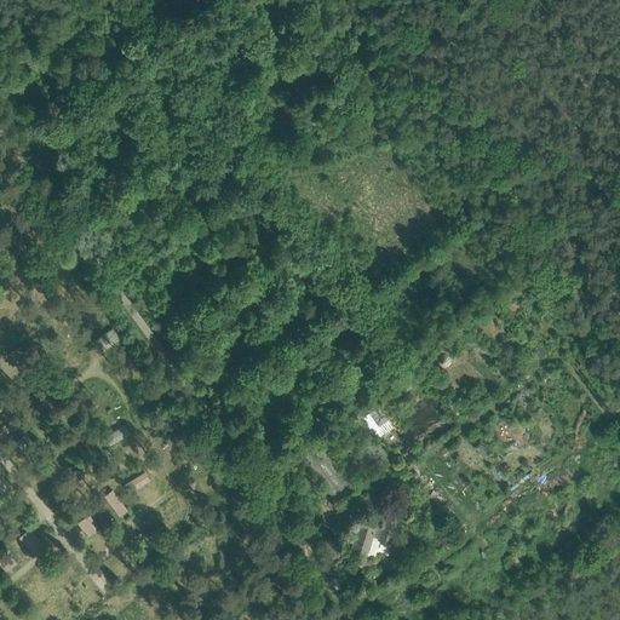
[(0,231),(3,235),(12,228),(6,219),(0,223),(0,231)]
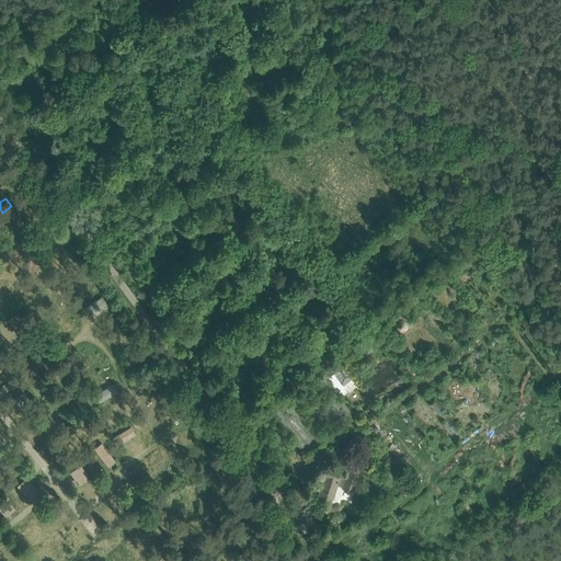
[(20,249),(12,254),(18,262),(25,256),(20,249)]
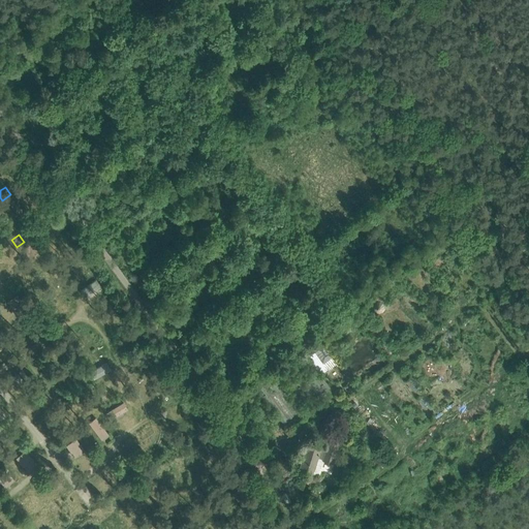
[(2,268),(0,268),(0,285),(9,281),(2,268)]
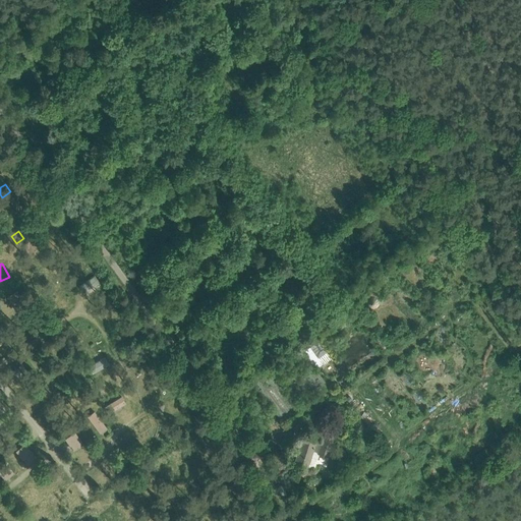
[(74,340),(79,349),(96,340),(92,331),(74,340)]
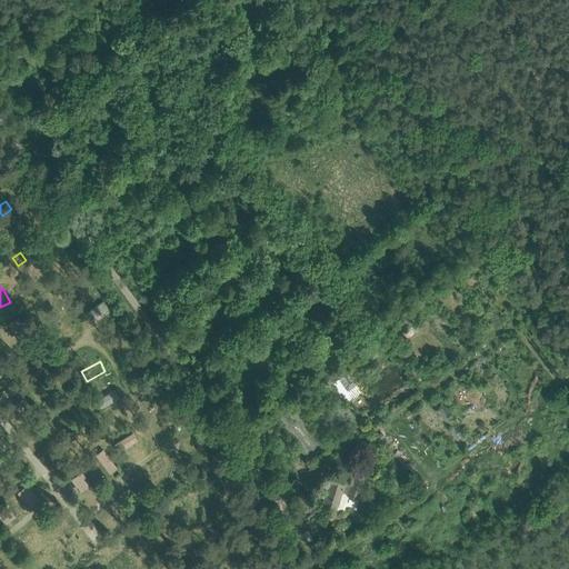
[(347,371),(338,378),(347,390),(356,383),(347,371)]
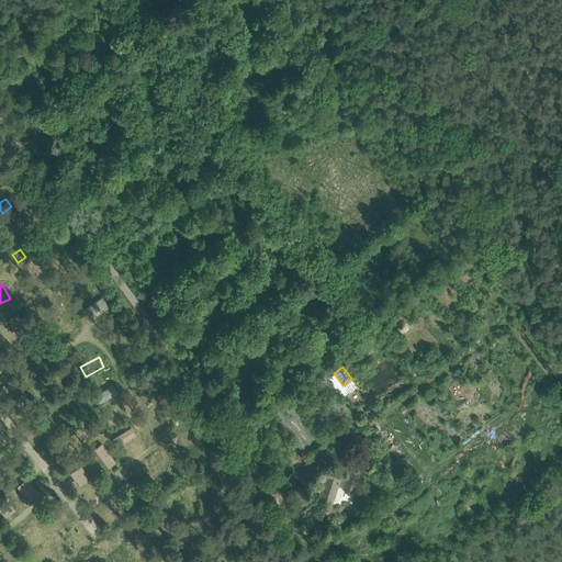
[(282,407),(273,414),(308,461),(359,423),(324,375),(282,407)]
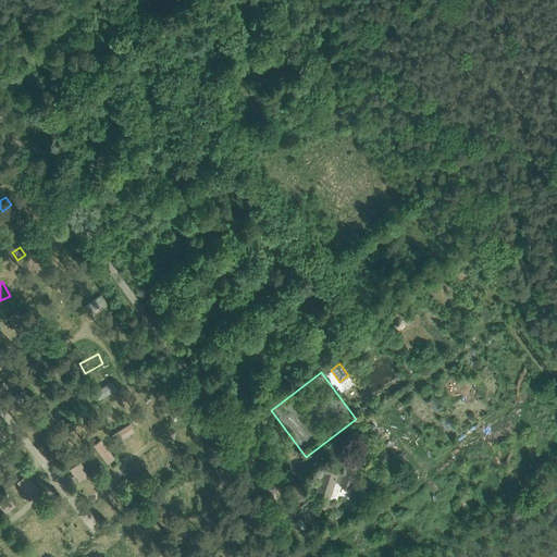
[(509,375),(502,379),(506,388),(514,385),(509,375)]
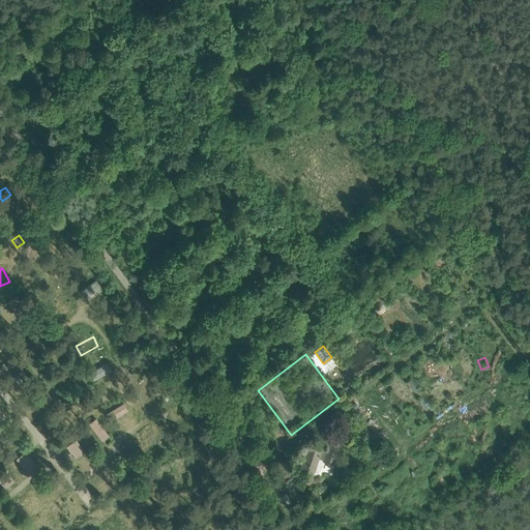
[(92,380),(111,371),(106,362),(87,372),(92,380)]
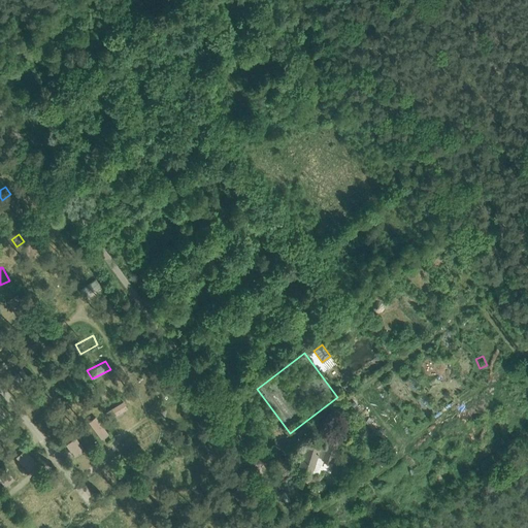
[(107,418),(126,409),(123,401),(104,409),(107,418)]
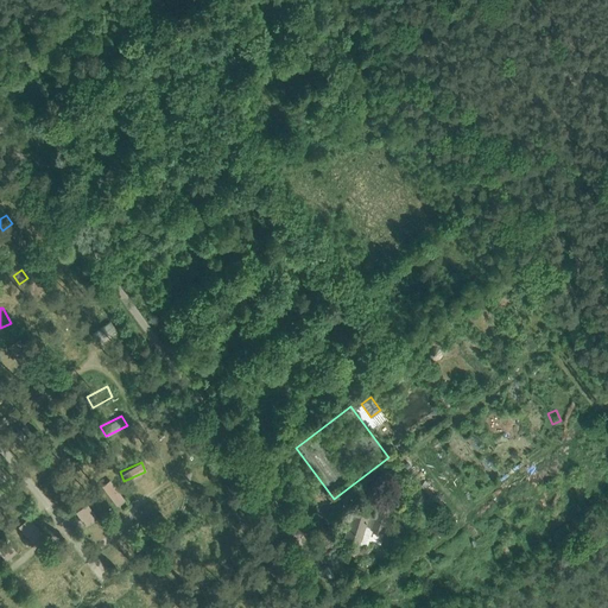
[(113,500),(121,495),(109,479),(101,483),(113,500)]
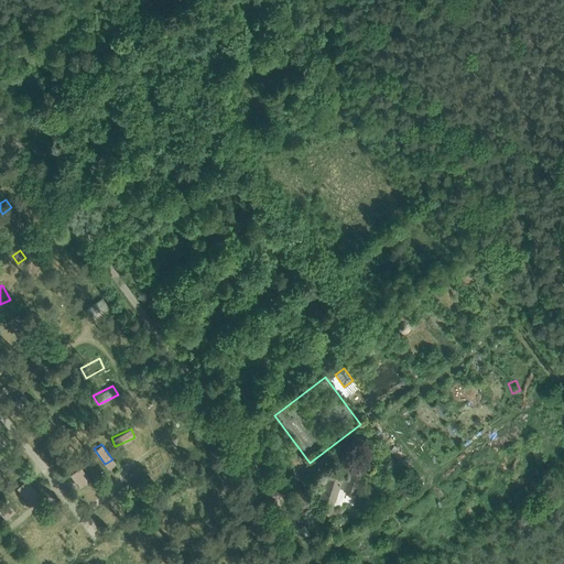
[(332,512),(334,506),(339,507),(345,491),(355,495),(366,463),(355,459),(347,481),(342,479),(342,477),(328,473),(318,500),(325,502),(323,510),(332,512)]
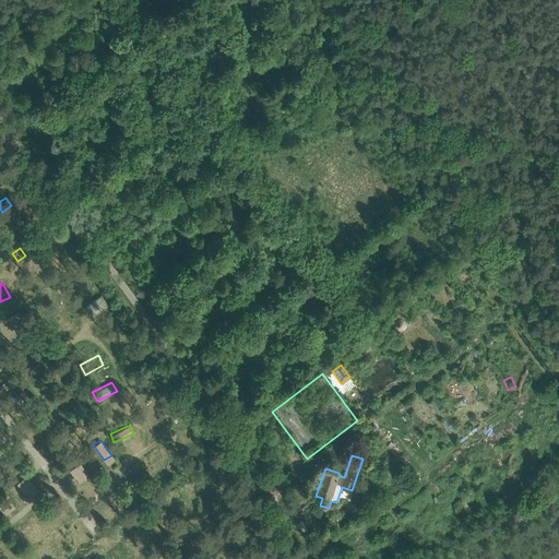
[(69,468),(78,483),(88,475),(80,462),(69,468)]
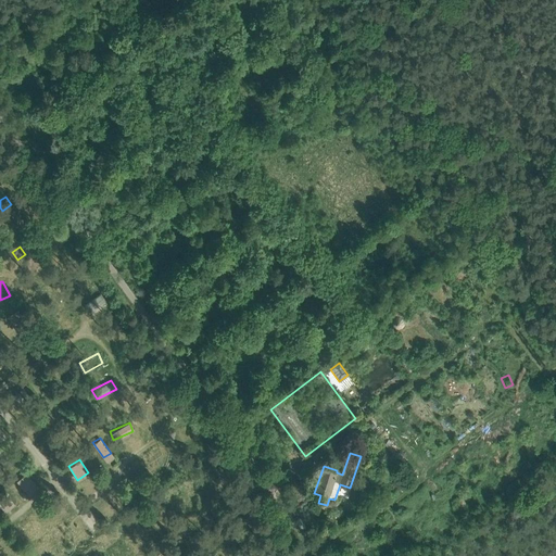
[(179,479),(186,489),(204,476),(198,466),(179,479)]
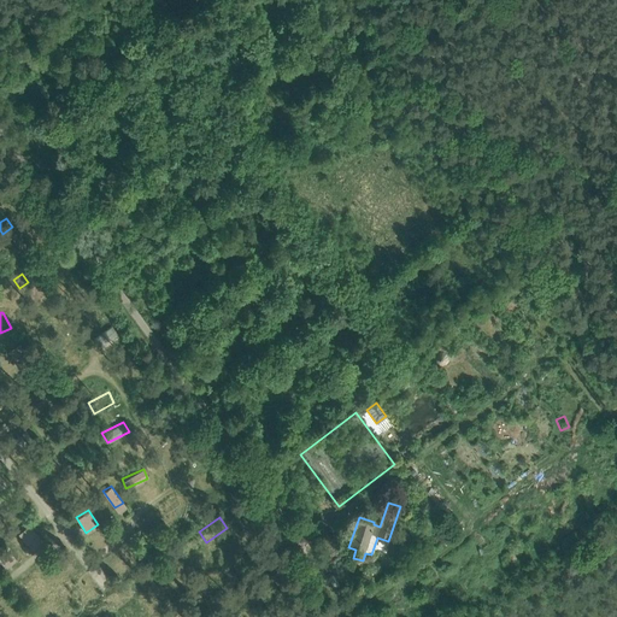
[(17,533),(30,548),(41,539),(28,524),(17,533)]
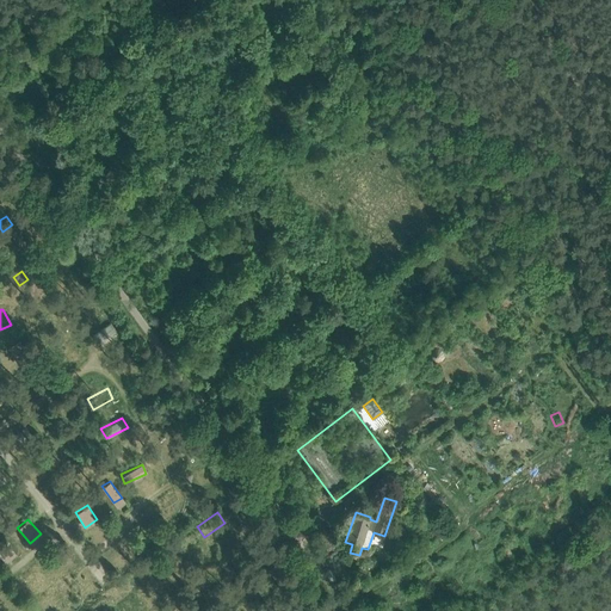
[(0,542),(0,557),(2,562),(14,555),(6,539),(0,542)]
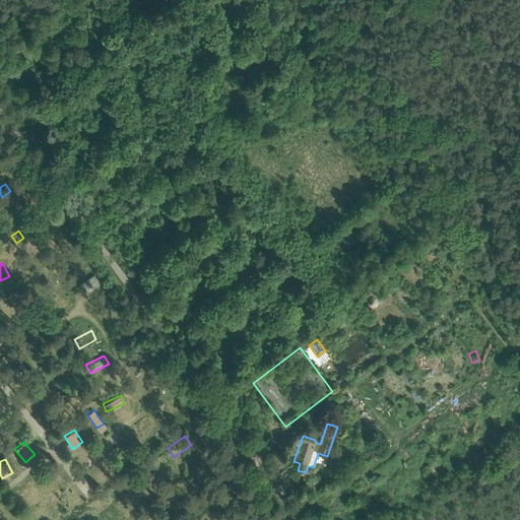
[(22,494),(18,497),(24,505),(28,502),(22,494)]
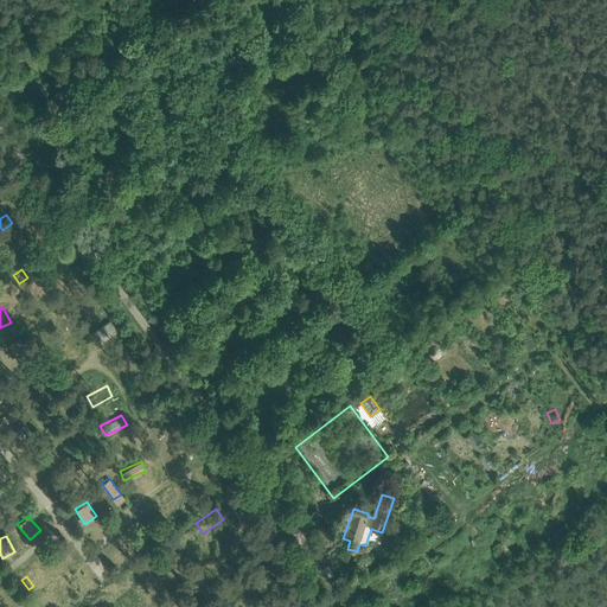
[(65,606),(55,595),(42,606),(65,606)]
